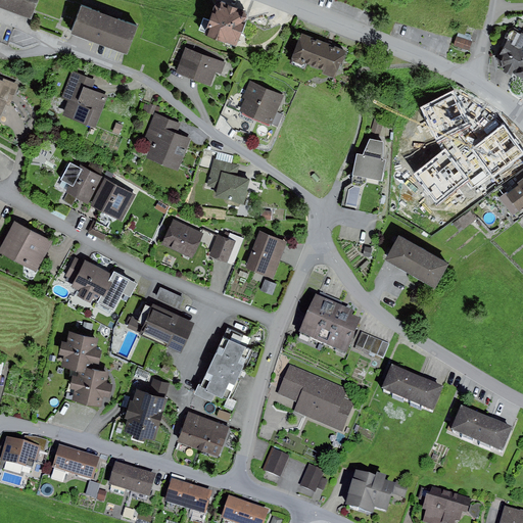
[(38,0),(0,0),(0,8),(31,20),(38,0)]
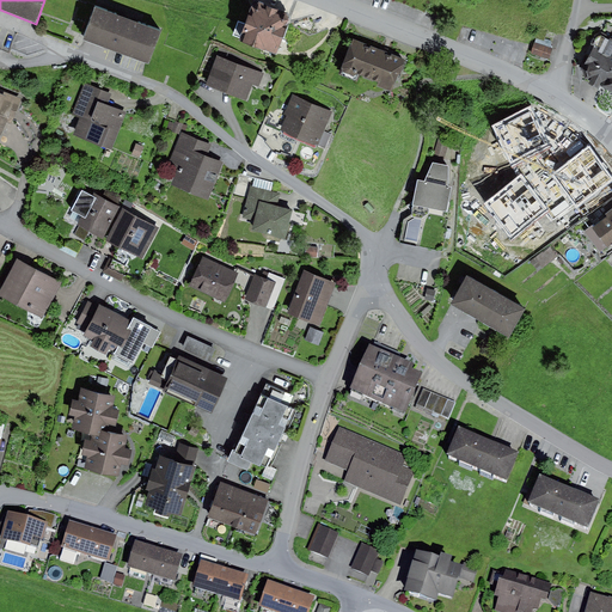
[(259,4),(251,8),(239,42),(276,55),(289,24),(288,14),(259,4)]
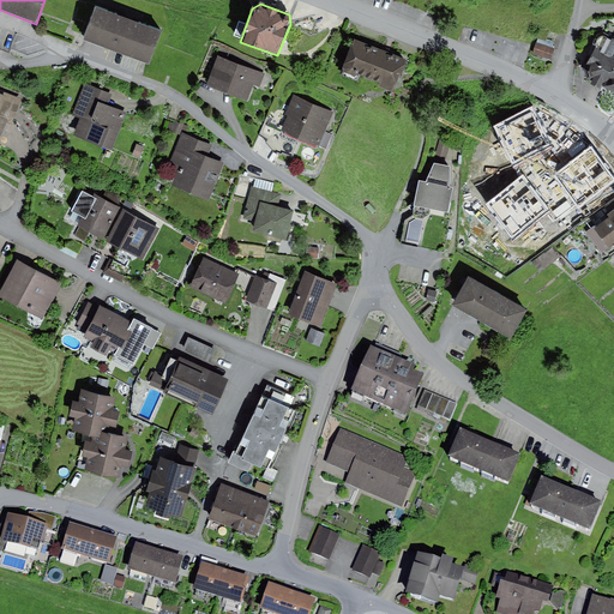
[(162,31),(96,8),(84,41),(150,65),(162,31)]
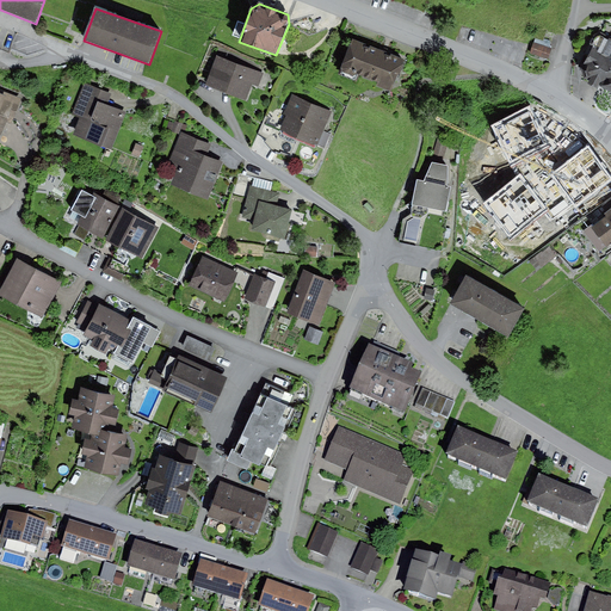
[(610,42),(598,36),(581,69),(585,80),(591,78),(587,86),(598,91),(600,84),(602,84),(599,88),(610,93),(610,39),(610,42)]
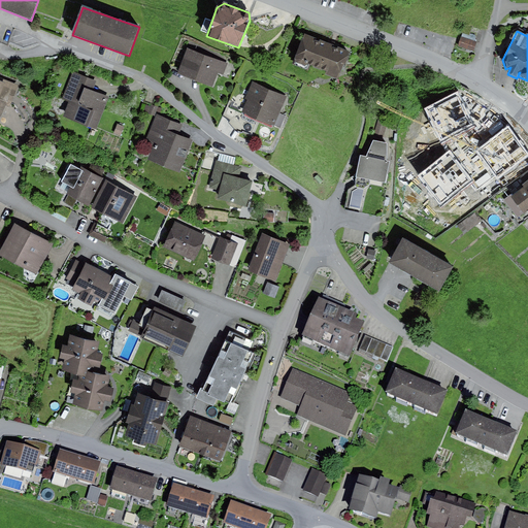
[(350,53),(304,35),(295,60),(296,64),(305,67),(309,65),(326,72),(325,75),(337,80),(344,63),(345,64),(350,53)]
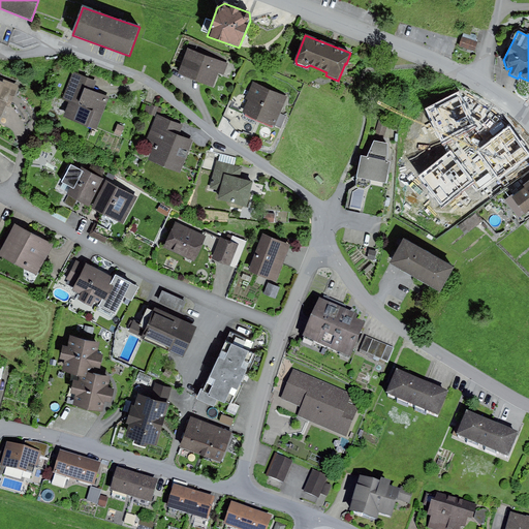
[(462,37),(459,47),(474,52),(477,41),(462,37)]
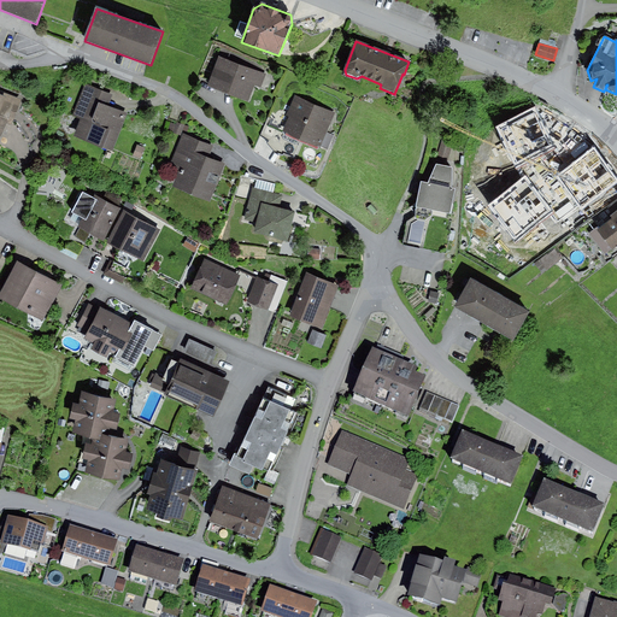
[(265,75),(219,57),(209,86),(248,101),(254,86),(260,88),(265,75)]
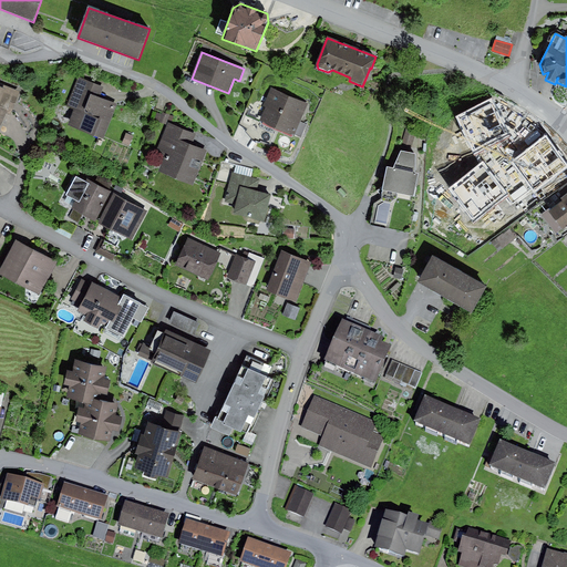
[(104,88),(79,78),(66,106),(74,110),(68,126),(103,140),(116,105),(100,99),(104,88)]
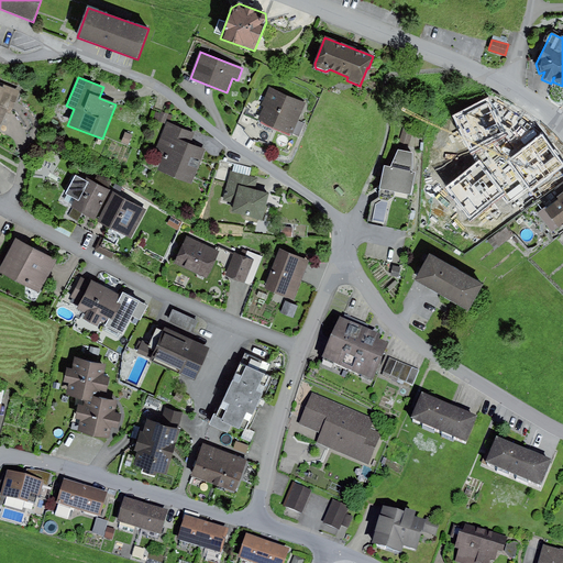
[(20,91),(0,83),(0,124),(1,125),(10,102),(15,103),(20,91)]
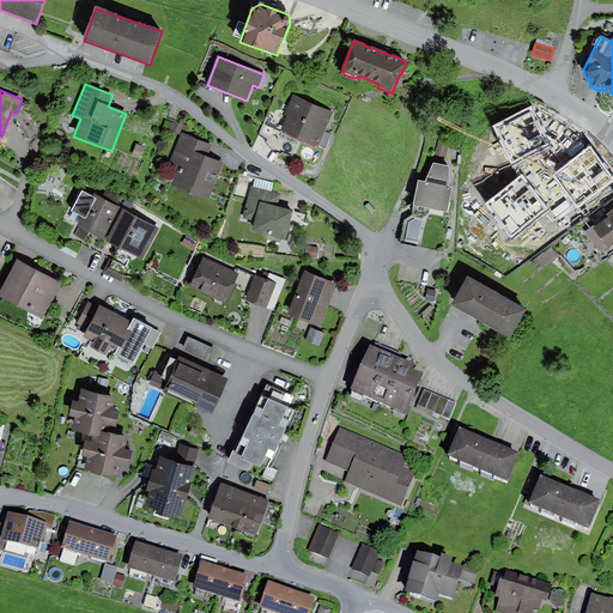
[(333,113),(292,96),(284,115),(287,116),(280,132),(299,139),(319,147),(319,146),(326,149),(333,135),(325,132),(333,113)]
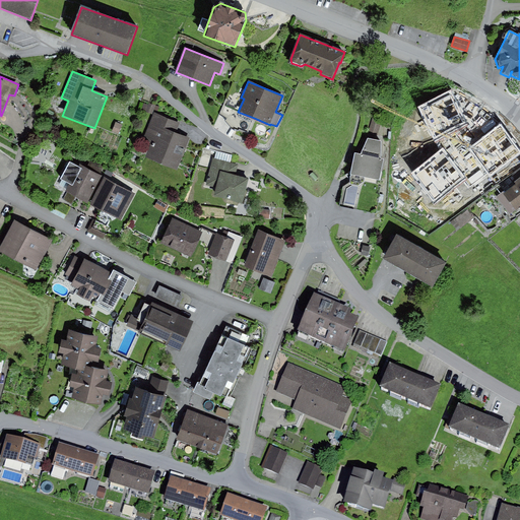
[(473,140),(490,120),(465,102),(449,121),(473,140)]
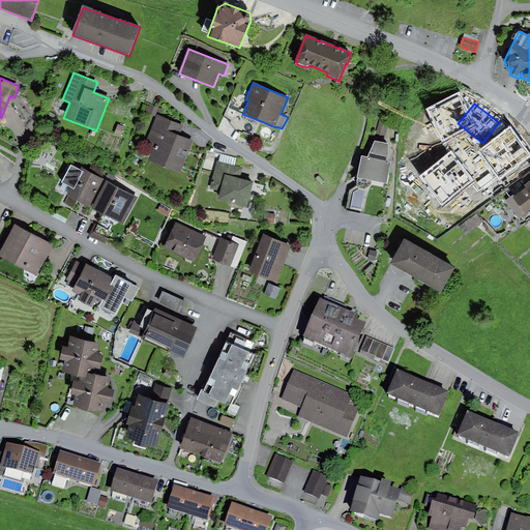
[(147,106),(145,113),(155,116),(157,112),(160,113),(163,109),(152,106),(151,107),(147,106)]
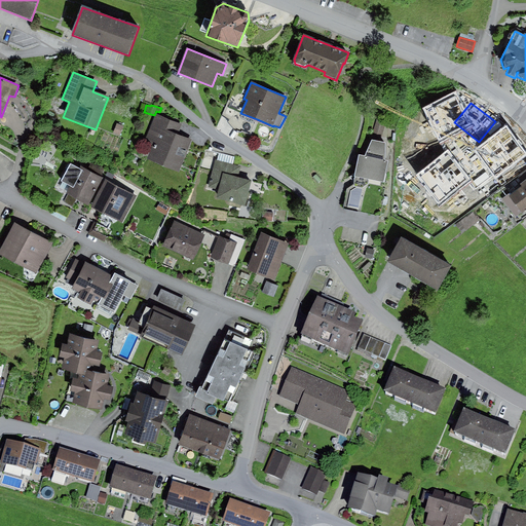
[(257,119),(240,113),(232,118),(228,121),(234,130),(241,134),(241,130),(252,135),(257,119)]
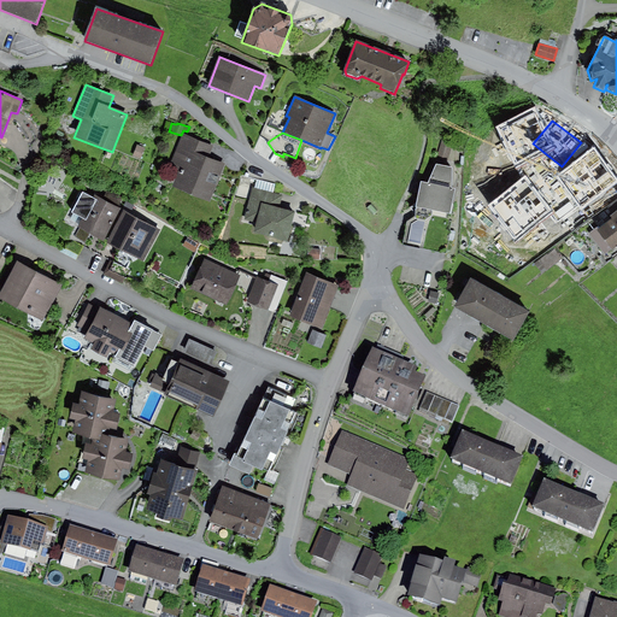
[(213,146),(183,135),(170,168),(180,171),(172,188),(211,203),(225,164),(210,158),(213,146)]
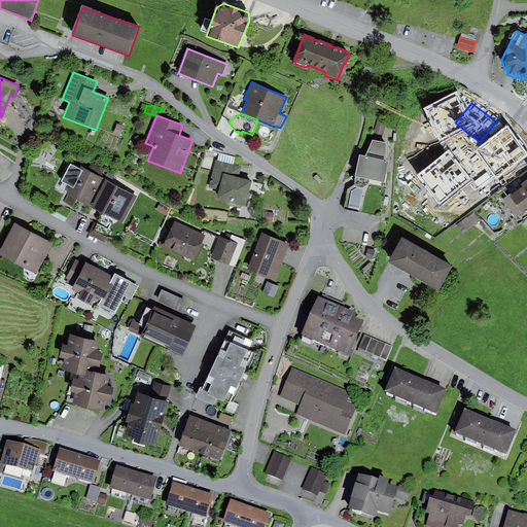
[(480,142),(478,145),(486,152),(483,156),(496,167),(499,164),(504,167),(523,143),(496,121),(480,142)]
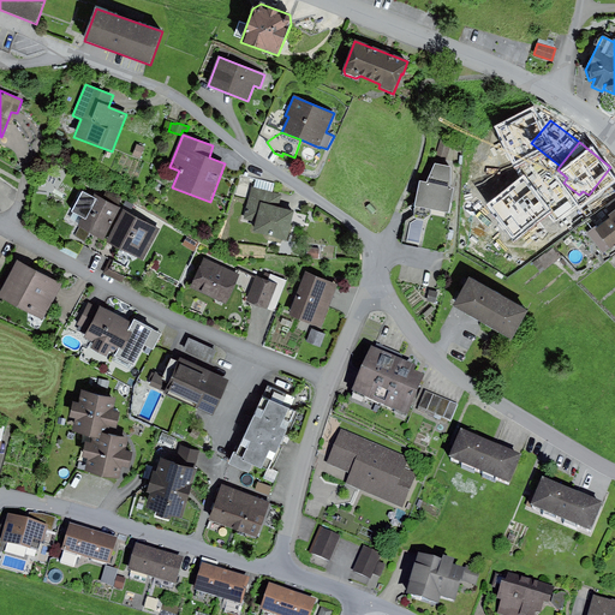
[(137,144),(133,156),(141,159),(145,148),(137,144)]
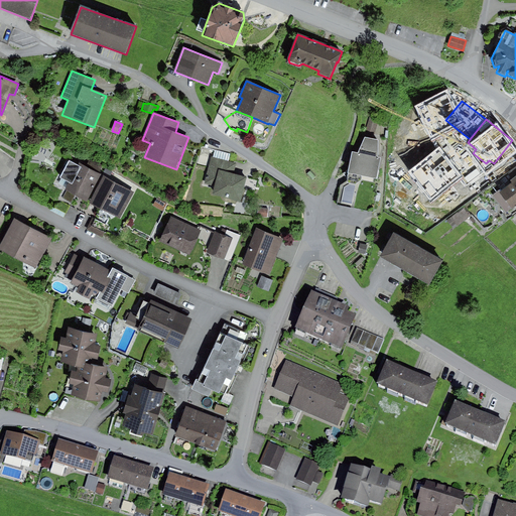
[(358,154),(352,153),(348,174),(376,180),(381,158),(378,158),(378,141),(365,138),(358,154)]
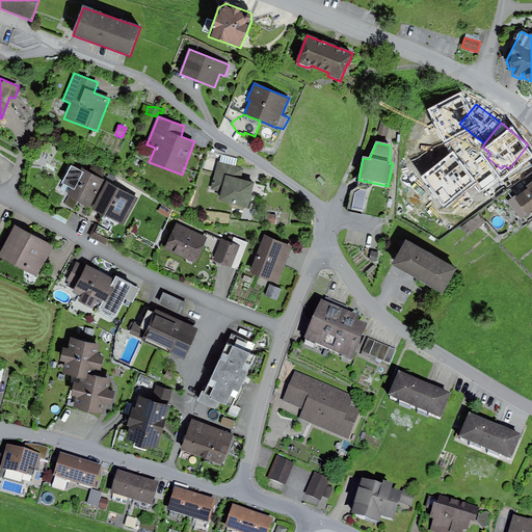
[(244,168),(218,161),(210,190),(220,193),(218,201),(247,208),(254,184),(241,181),(244,168)]
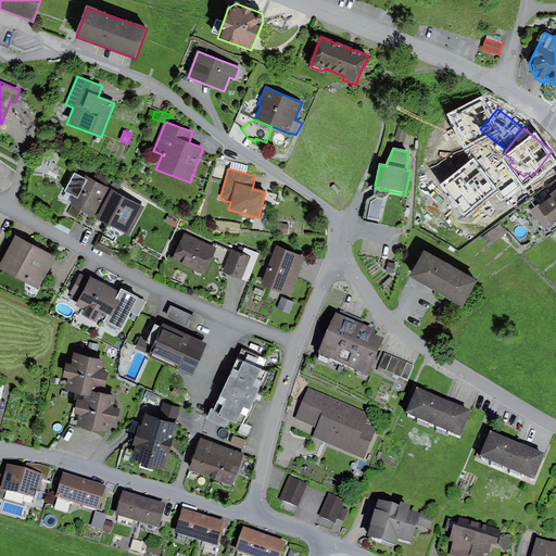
[(84,178),(74,174),(64,192),(75,198),(71,205),(72,206),(68,214),(76,218),(80,211),(93,217),(109,188),(106,187),(111,178),(97,171),(92,179),(86,176),(84,178)]
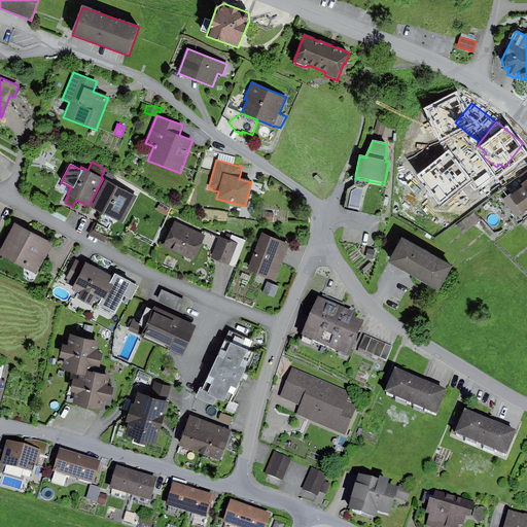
[(526,180),(502,200),(517,218),(526,209),(526,180)]
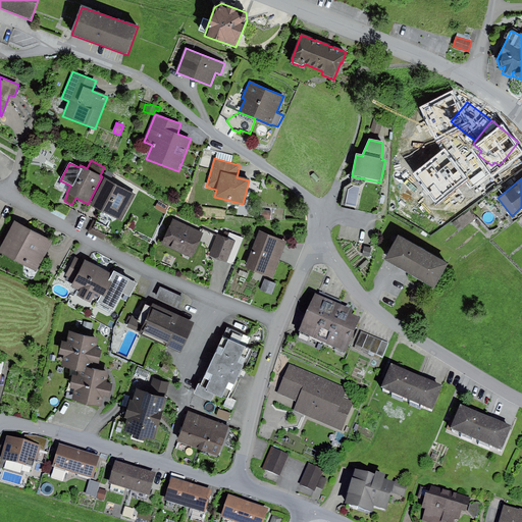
[(136,195),(105,179),(92,207),(122,222),(136,195)]
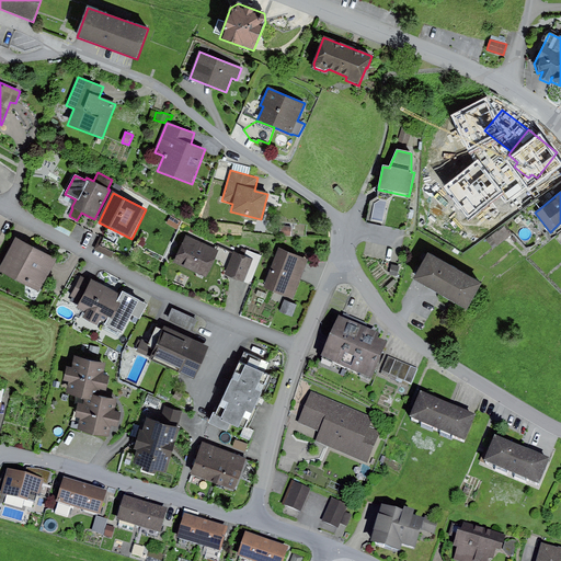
[(165,214),(161,221),(172,227),(176,219),(165,214)]
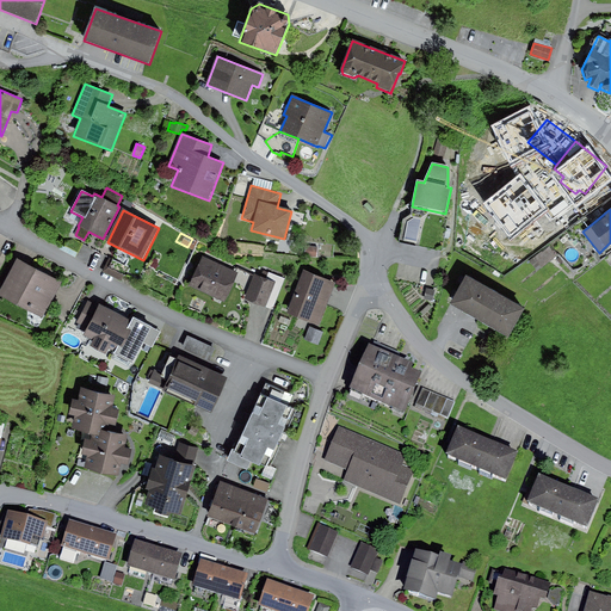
[(318,247),(306,246),(304,257),(316,258),(318,247)]
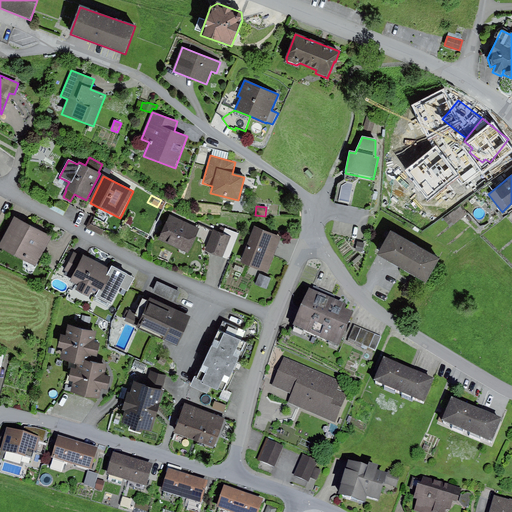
[(199,229),(170,216),(159,240),(188,253),(199,229)]
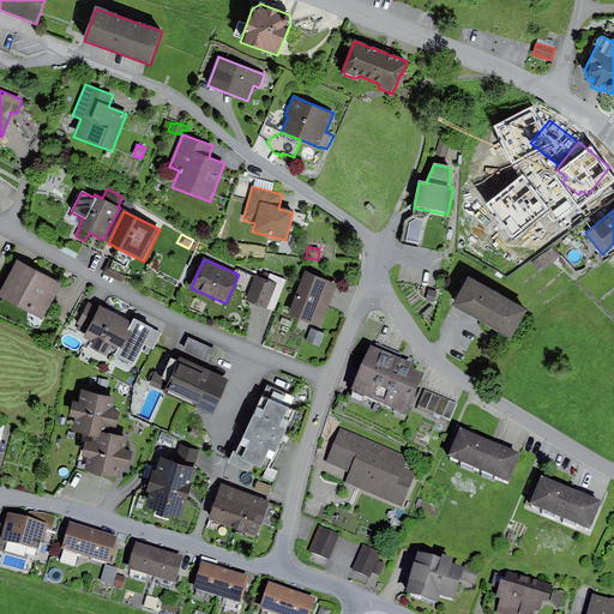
[(62,286),(18,262),(0,294),(0,298),(43,321),(62,286)]
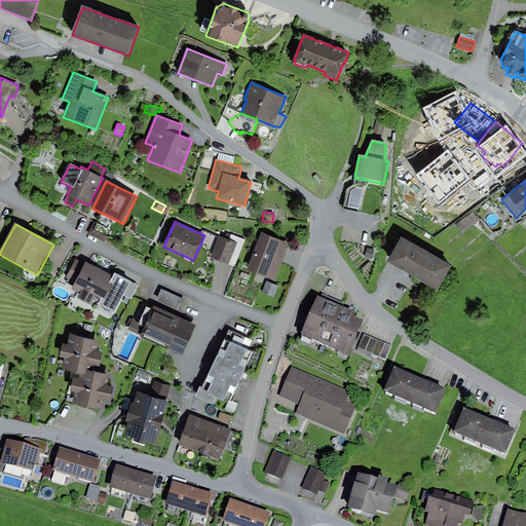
[(288,243),(261,233),(248,270),(274,280),(288,243)]
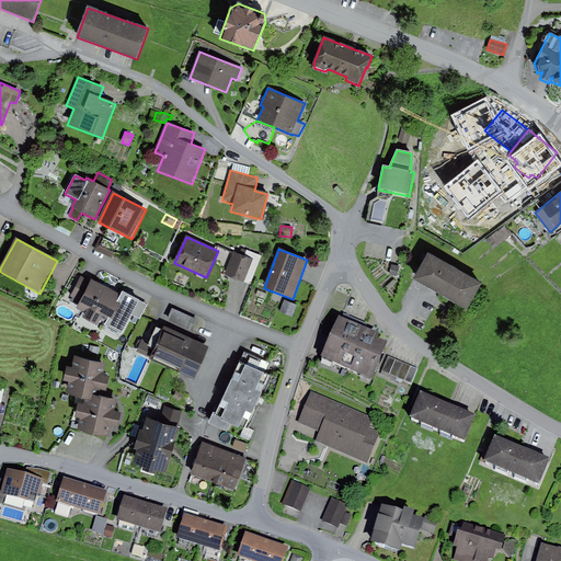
[(247,250),(244,256),(252,260),(243,282),(251,285),(262,256),(247,250)]
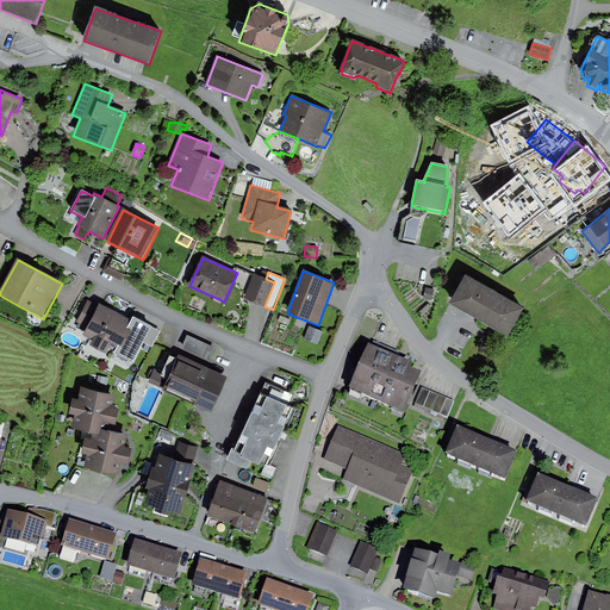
[(266,279),(255,275),(244,299),(265,306),(274,282),(266,279)]
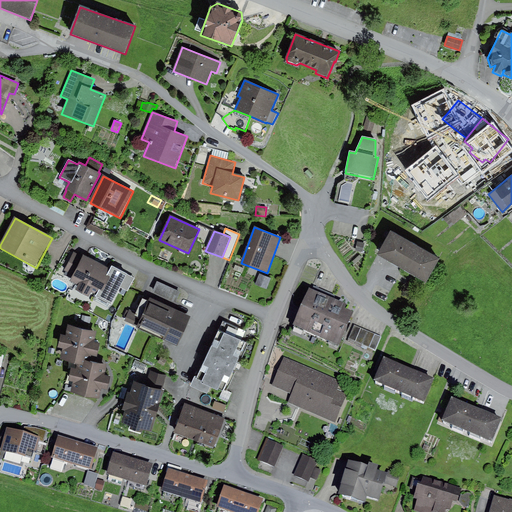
[(440,259),(391,232),(377,256),(426,283),(440,259)]
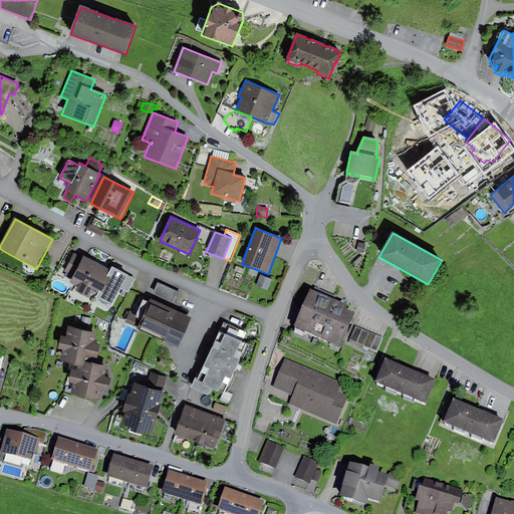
[(366,244),(358,242),(356,251),(364,253),(366,244)]
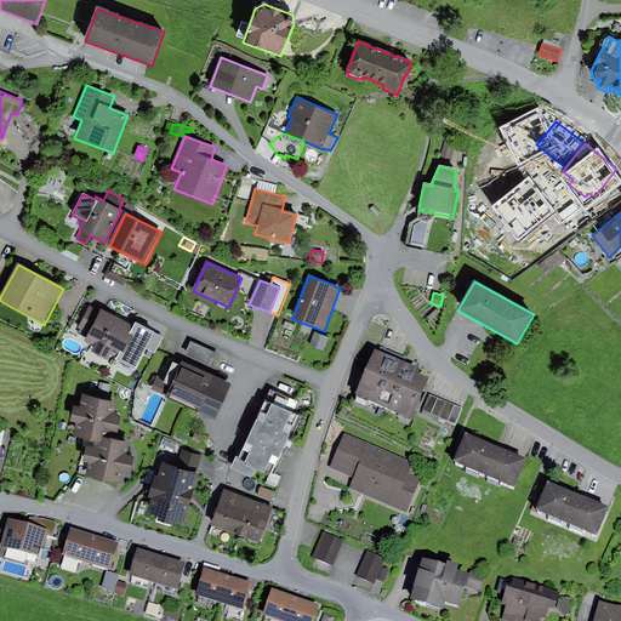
[(103,315),(95,311),(81,334),(100,342),(95,352),(114,362),(117,357),(125,362),(142,330),(106,311),(103,315)]
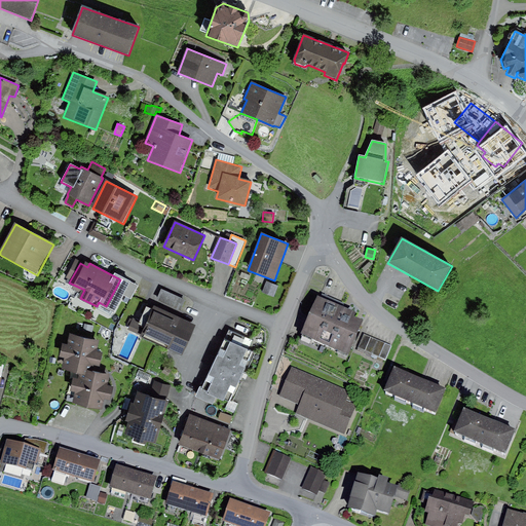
[(278,287),(267,282),(262,293),(274,298),(278,287)]
